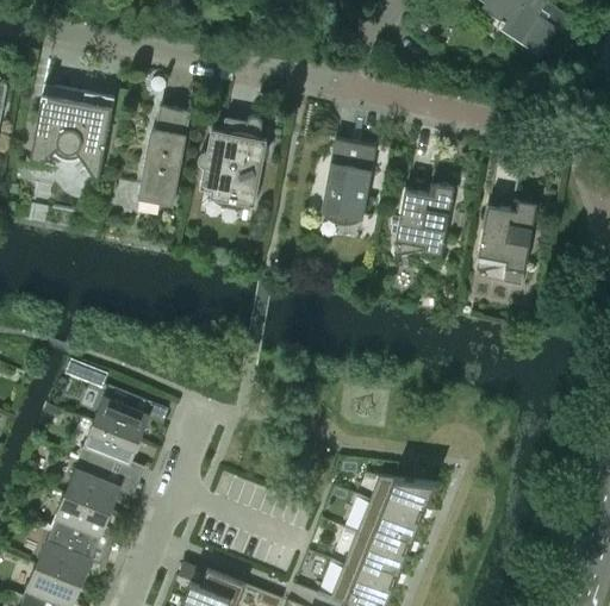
[(210,0),(188,0),(187,11),(207,13),(210,0)]
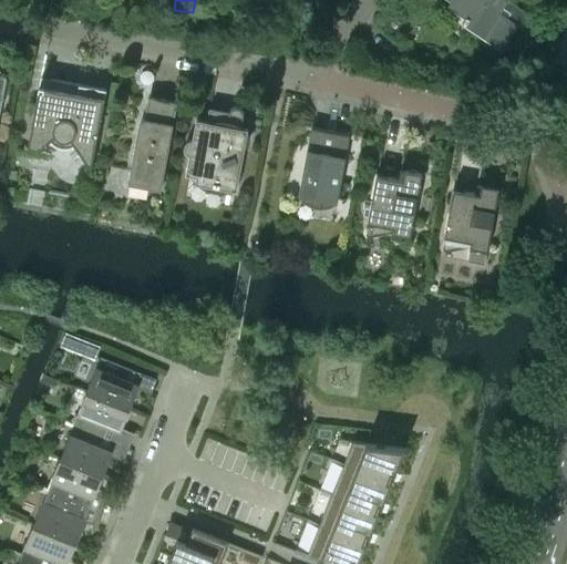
[(501,0),(444,0),(452,4),(449,9),(465,20),(462,26),(500,51),(505,43),(524,57),(532,37),(540,28),(501,0)]
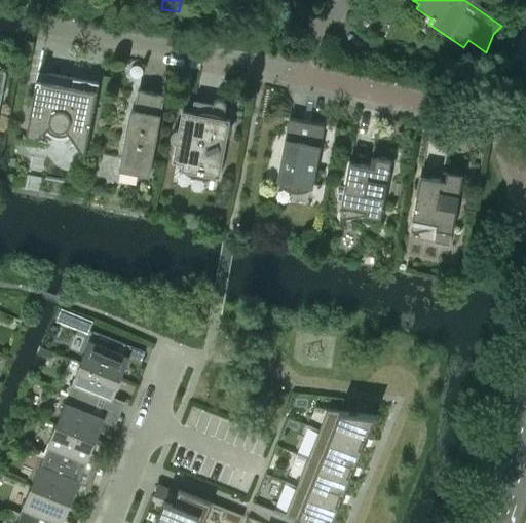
[(60,87),(37,82),(36,82),(25,140),(34,141),(51,129),(54,132),(58,134),(62,134),(65,132),(84,160),(98,85),(61,79),(60,87)]
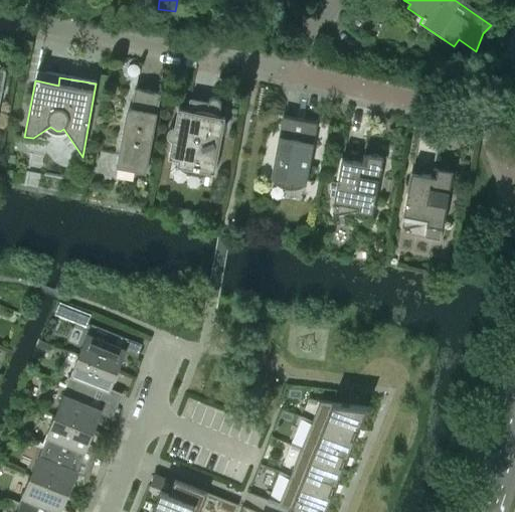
[(135,92),(131,111),(130,111),(128,112),(127,113),(127,114),(116,170),(146,175),(160,96),(135,92)]
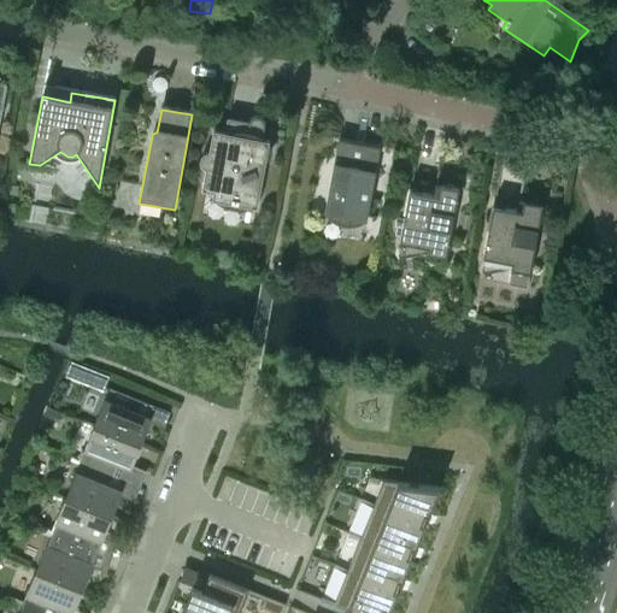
[(257,211),(265,164),(266,163),(268,160),(269,159),(270,157),(270,155),(270,153),(270,151),(269,149),(269,147),(268,147),(266,146),(265,145),(264,143),(262,143),(264,131),(265,128),(265,127),(264,125),(264,124),(263,123),(263,122),(262,121),(259,119),(257,119),(256,119),(254,119),(253,121),(252,121),(251,122),(250,123),(250,124),(248,125),(228,122),(225,136),(213,134),(209,155),(207,155),(206,155),(205,157),(204,157),(203,158),(203,159),(201,160),(200,161),(200,163),(200,164),(200,165),(200,166),(201,168),(201,169),(203,170),(205,171),(206,171),(203,193),(213,195),(212,202),(215,202),(218,206),(223,208),(227,210),(231,211),(236,212),(241,212),(245,212),(250,212),(254,211),(257,211)]
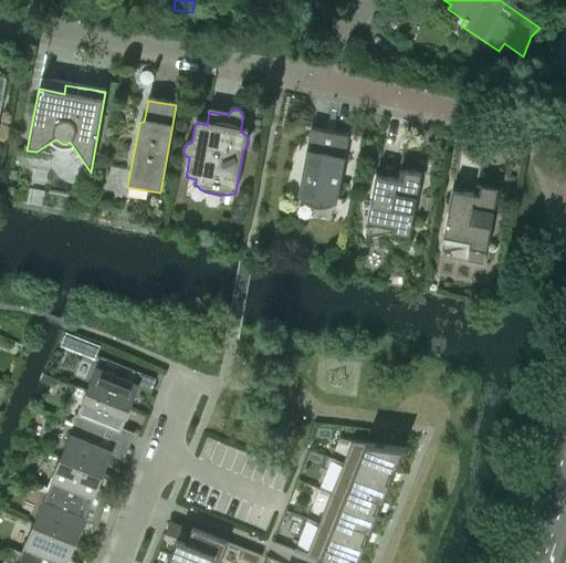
[(337,200),(349,138),(310,131),(299,193),(300,193),(299,197),(303,196),(306,197),(311,197),(314,197),(320,202),(324,205),(329,206),(333,204),(337,200)]
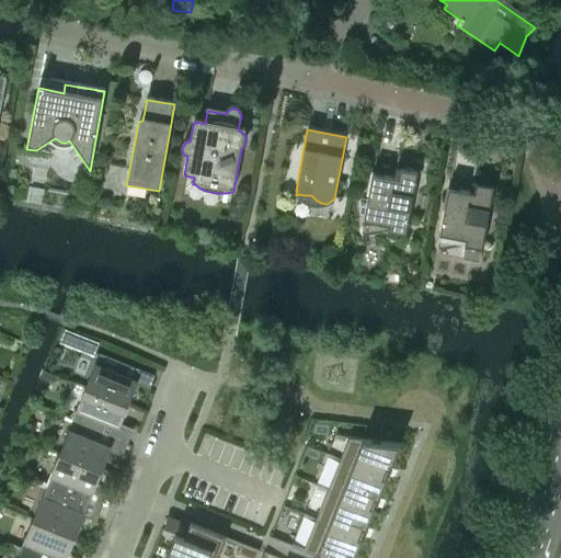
[(418,174),(397,170),(395,170),(393,181),(371,177),(363,224),(390,228),(389,234),(405,237),(418,174)]
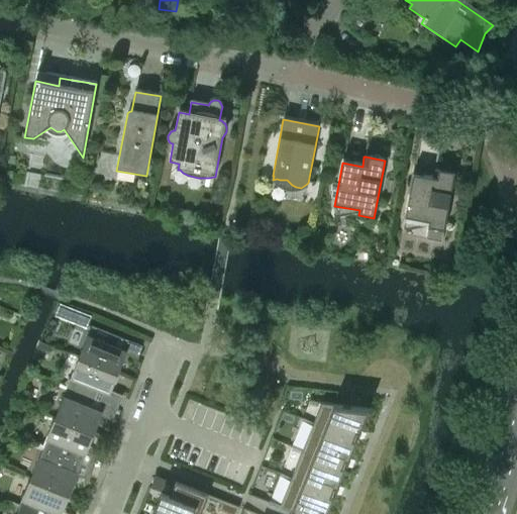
[(454,173),(436,170),(434,169),(432,179),(413,175),(405,218),(429,223),(425,240),(441,243),(454,173)]
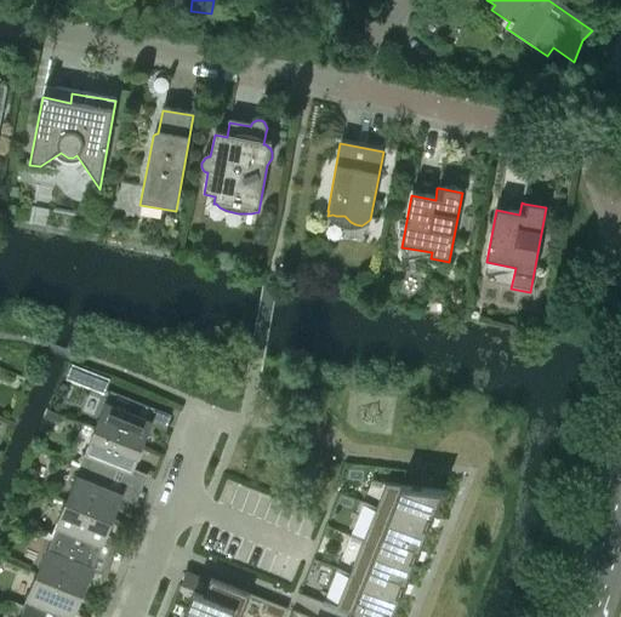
[(74,366),(68,381),(87,389),(93,375),(74,366)]
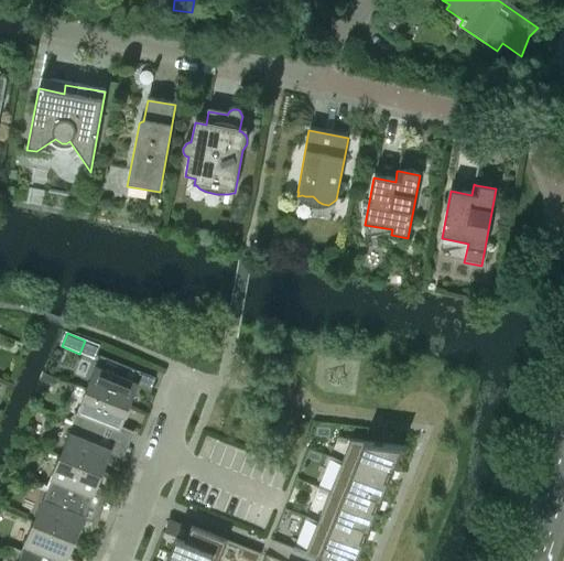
[(137,385),(127,381),(131,370),(100,358),(87,391),(128,408),(137,385)]
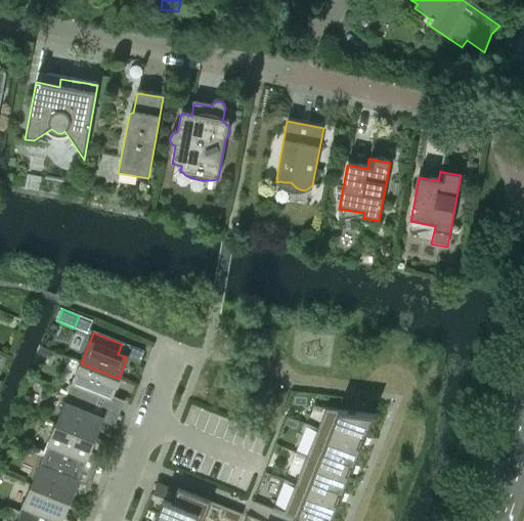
[(40,349),(38,354),(46,357),(49,352),(40,349)]
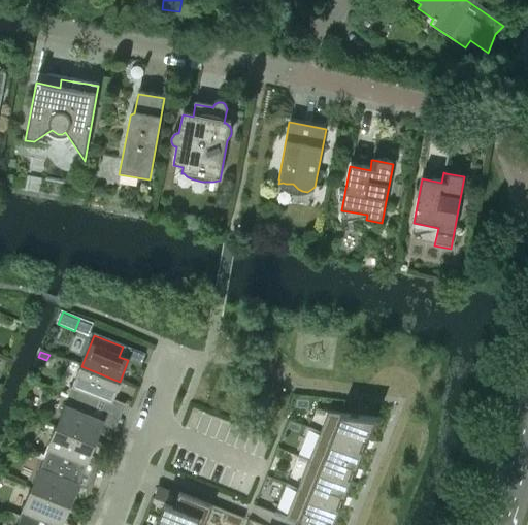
[(120,382),(81,366),(69,397),(97,409),(101,399),(111,403),(120,382)]
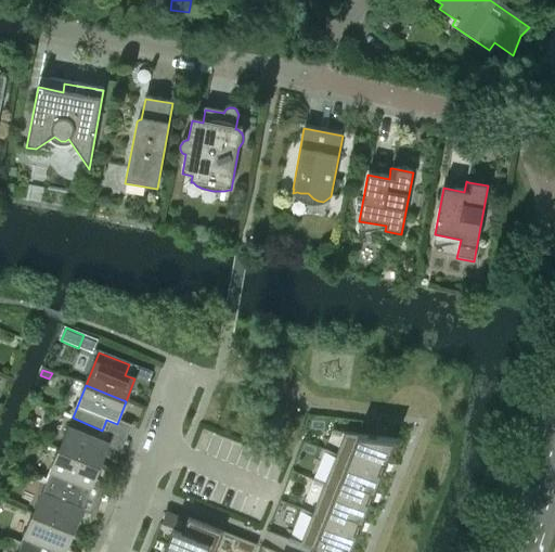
[(102,431),(73,418),(60,450),(100,466),(108,445),(99,440),(102,431)]
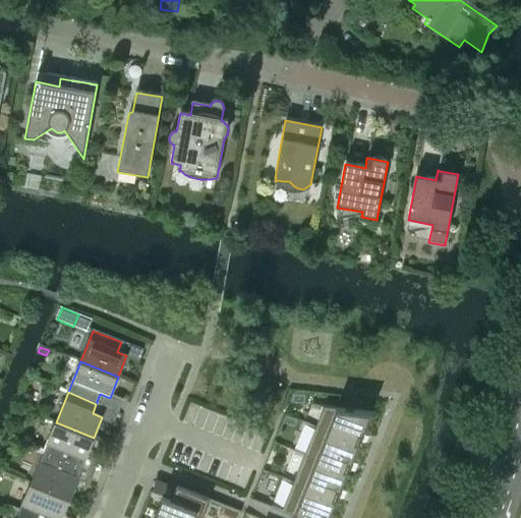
[(330,517),(337,500),(340,492),(348,472),(351,464),(359,444),(362,437),(371,413),(343,410),(336,409),(311,406),(310,407),(314,408),(305,433),(275,508),(271,506),(270,509),(274,510),(271,517),(330,517)]
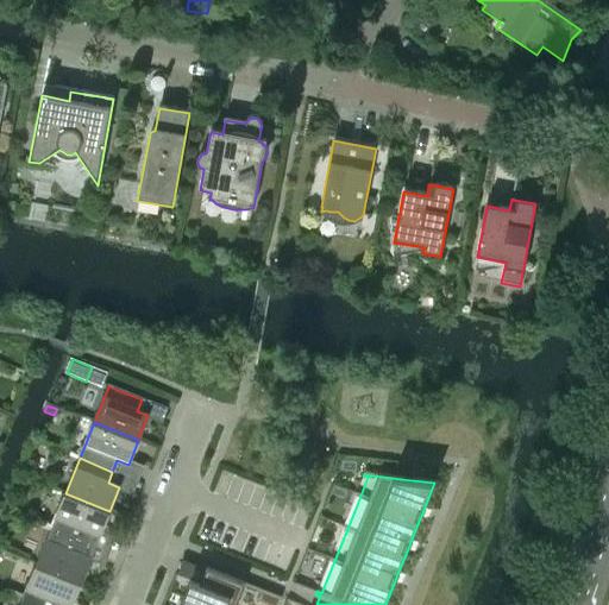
[(110,511),(66,493),(51,529),(83,543),(88,531),(100,536),(110,511)]
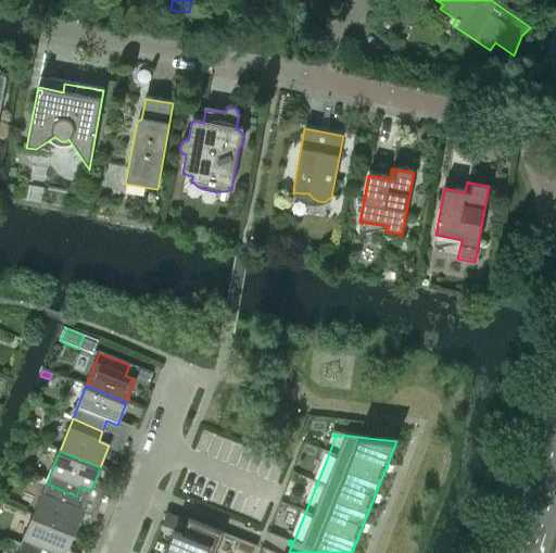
[(76,497),(47,484),(33,516),(74,533),(83,511),(73,506),(76,497)]
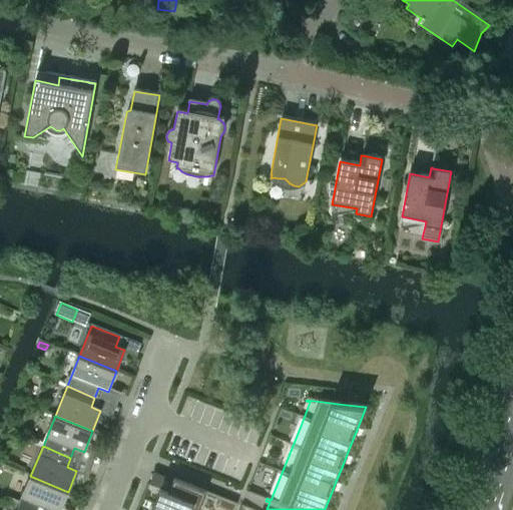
[(68,492),(30,476),(18,507),(24,509),(50,509),(60,509),(68,492)]
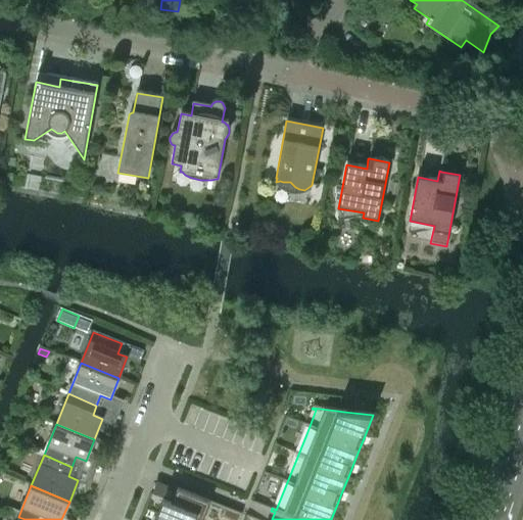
[(162,500),(156,515),(168,519),(202,519),(210,503),(177,489),(177,490),(172,503),(162,500)]
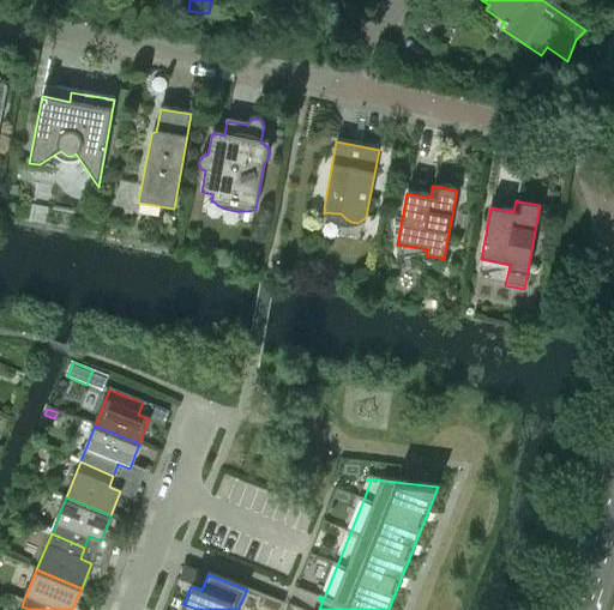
[(264,598),(260,608),(264,609),(280,609),(282,604),(264,598)]
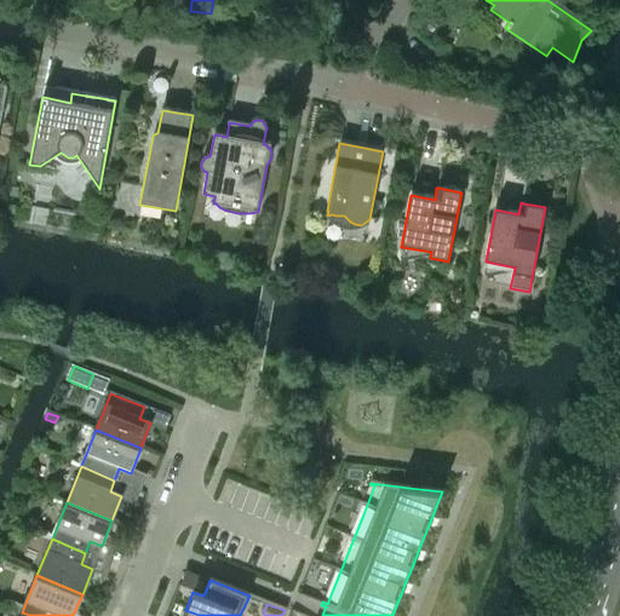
All buildings are outlined.
